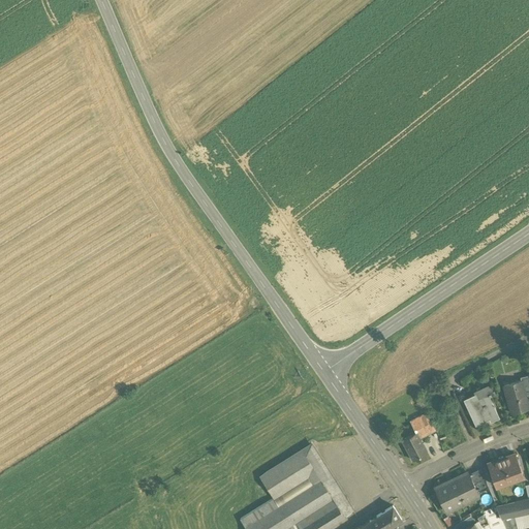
[(522,380),(504,385),(511,413),(528,408),(528,406),(525,393),(522,380)]
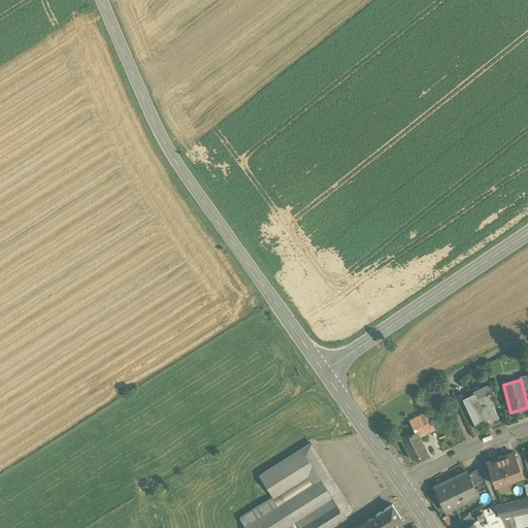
[(474,393),(462,399),(474,425),(488,419),(489,421),(498,417),(488,394),(477,398),(474,393)]
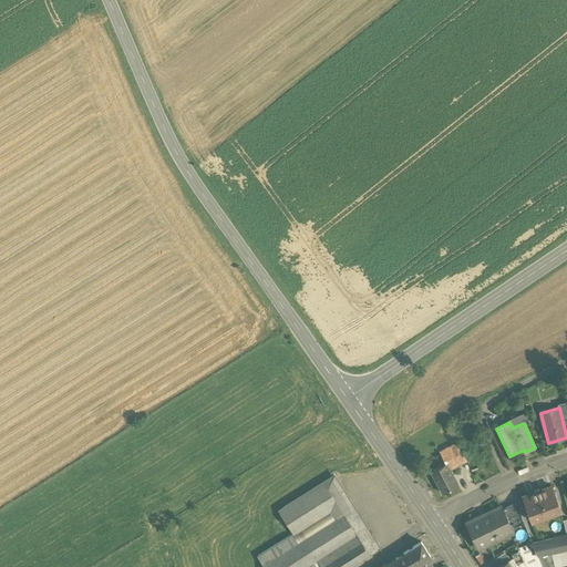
[(456,444),(439,453),(445,464),(446,464),(450,470),(463,463),(461,460),(464,459),(456,444)]
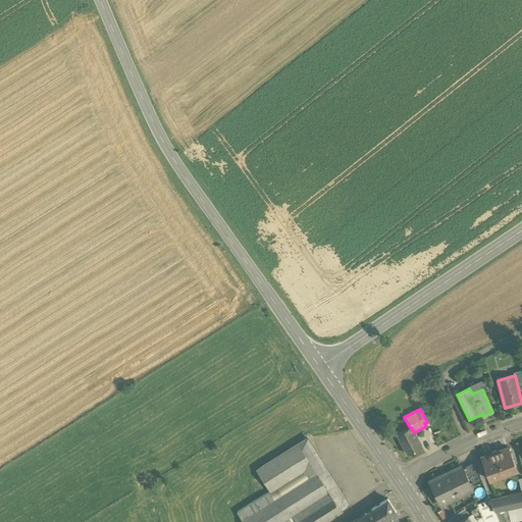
[(410,427),(397,434),(407,455),(421,447),(414,432),(411,427),(410,427)]
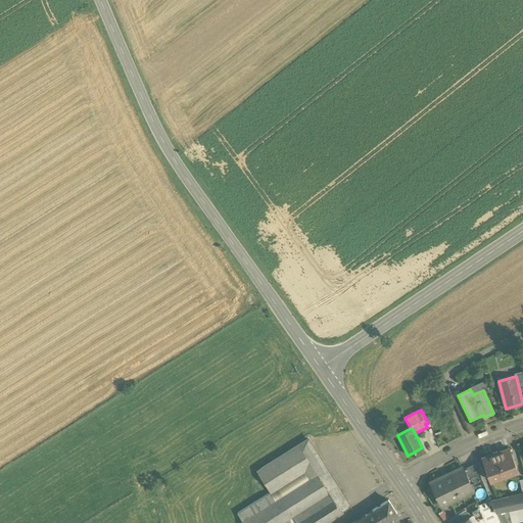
[(321,522),(349,506),(307,439),(255,471),(269,492),(236,513),(242,522),(321,522)]
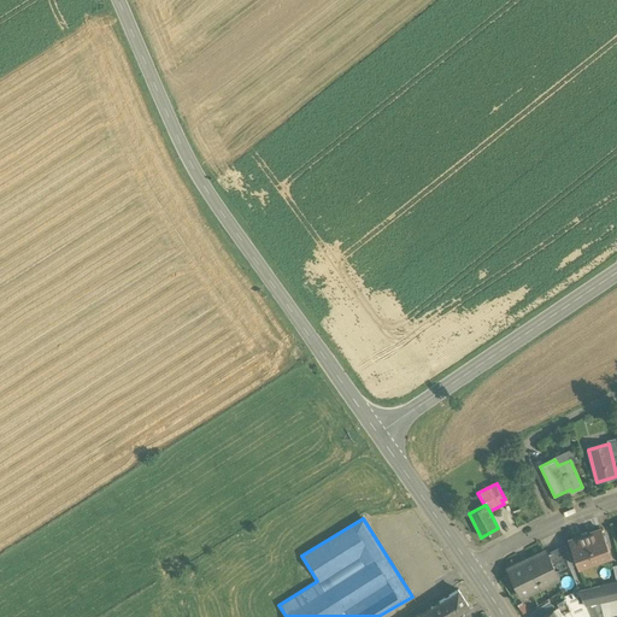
[(600,529),(568,541),(576,564),(609,552),(600,529)]
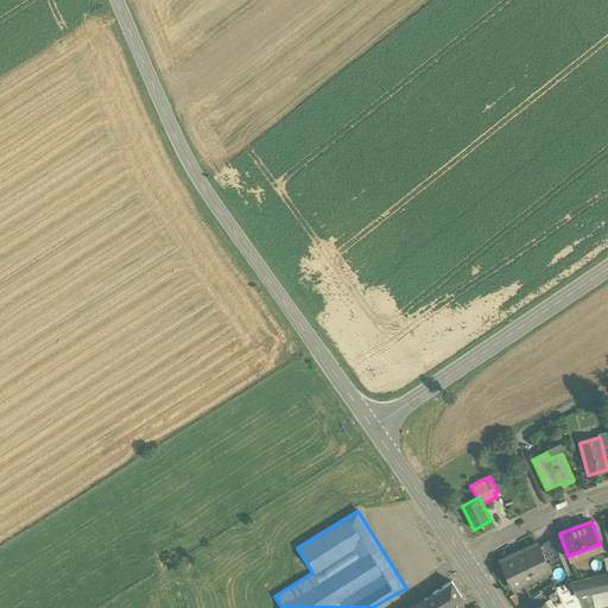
[(552,539),(538,546),(548,567),(562,561),(552,539)]
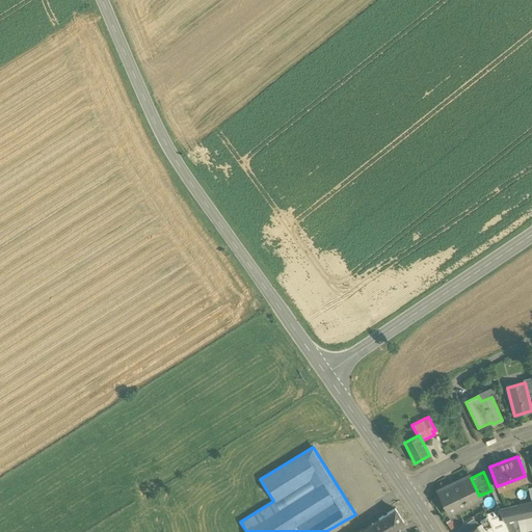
[(469,474),(436,489),(449,515),(481,500),(479,496),(471,478),(469,474)]
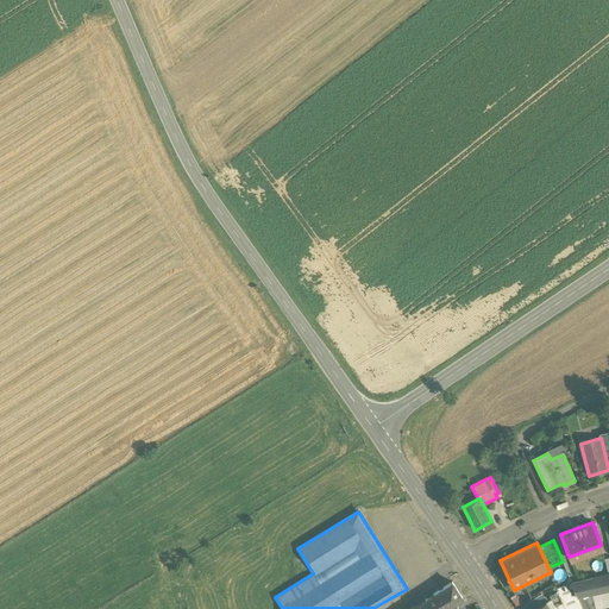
[(608,571),(571,582),(571,583),(577,596),(608,589),(608,571)]
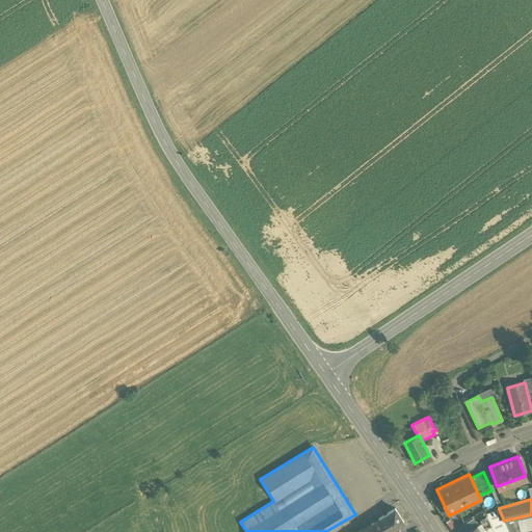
[(395,508),(361,530),(361,531),(388,531),(393,529),(395,531),(399,529),(398,526),(403,523),(395,508)]
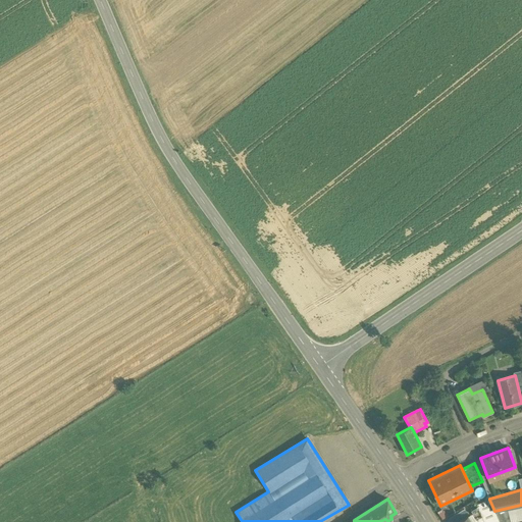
[(499,521),(494,511),(489,500),(476,504),(479,509),(478,510),(482,515),(481,515),(483,521),(499,521)]
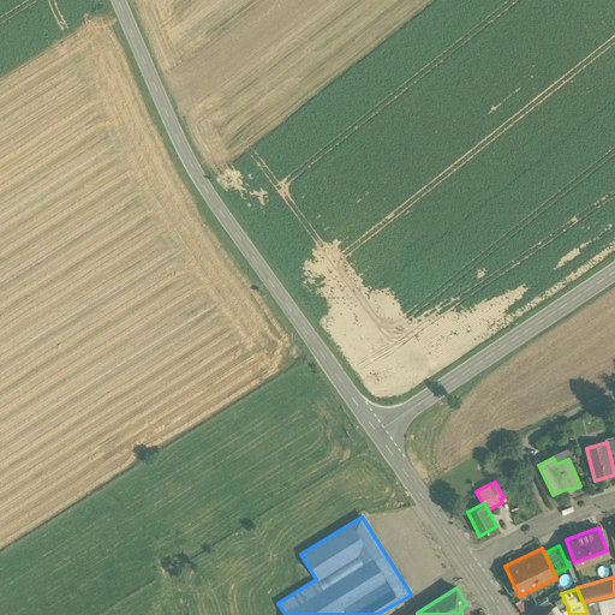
[(614,595),(583,602),(587,614),(605,614),(614,613),(614,595)]
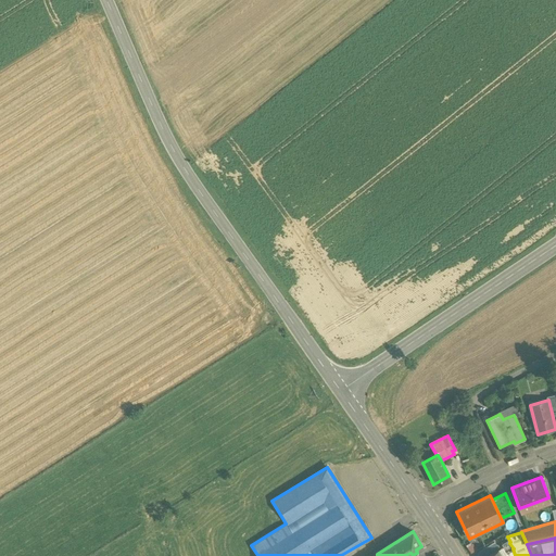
[(509,543),(497,550),(501,555),(513,548),(514,548),(509,543)]
